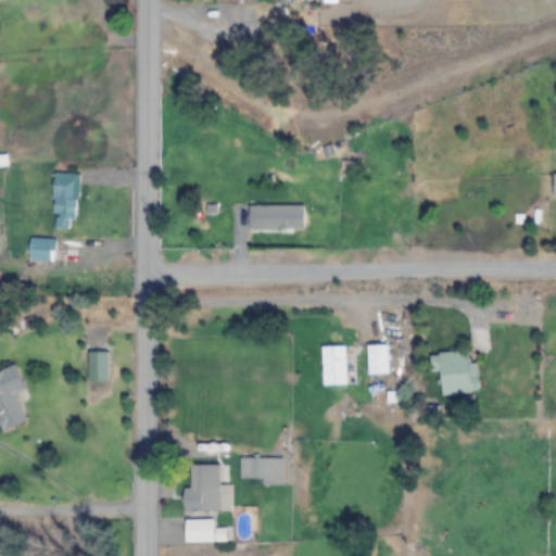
[(75,228),(74,179),(53,179),(54,228),(75,228)]
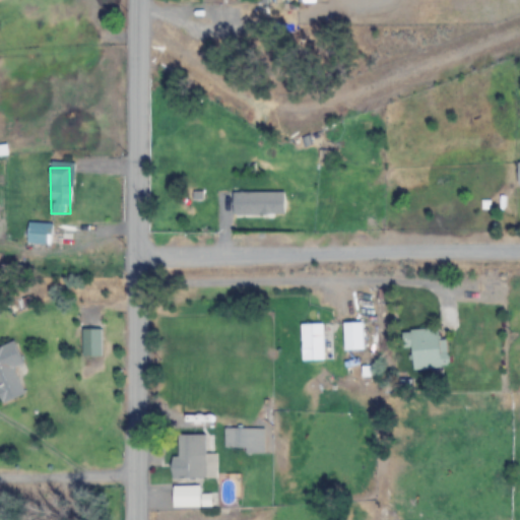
[(284,191),(234,191),(234,213),(284,213),(284,191)]
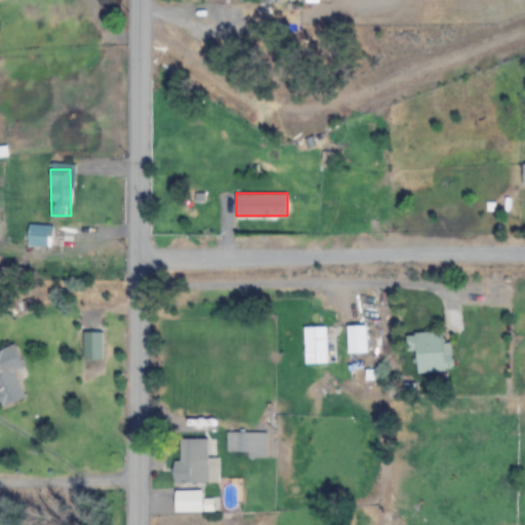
[(28,246),(50,246),(50,225),(28,225),(28,246)]
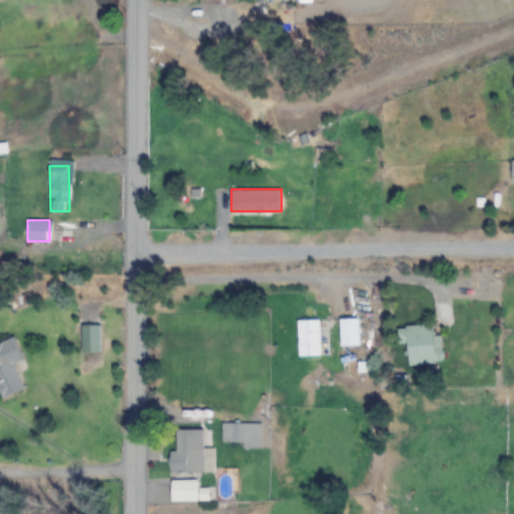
[(339,346),(358,346),(358,318),(339,318),(339,346)]
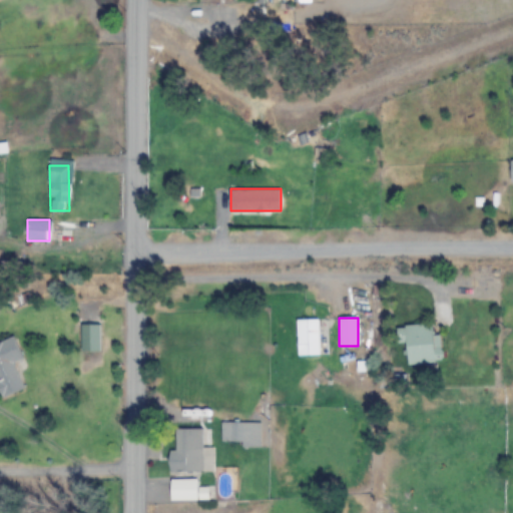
[(297,356),(321,356),(321,320),(297,320),(297,356)]
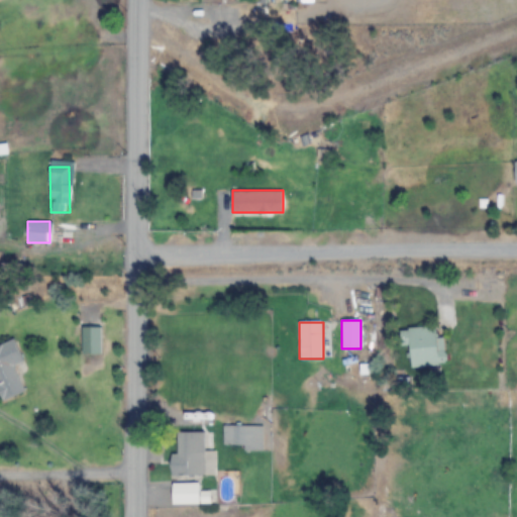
[(410,368),(442,365),(439,326),(407,328),(410,368)]
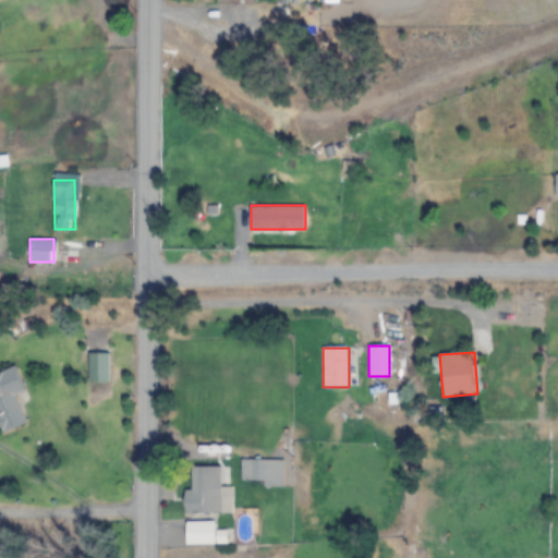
[(108,383),(107,353),(88,353),(88,383),(108,383)]
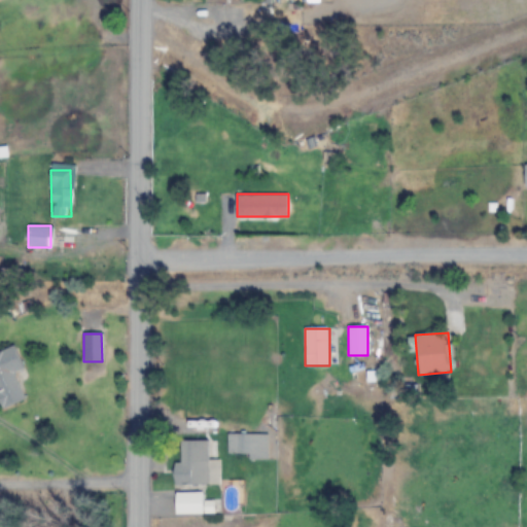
[(0,352),(0,409),(0,410),(25,398),(14,374),(23,371),(12,347),(0,352)]
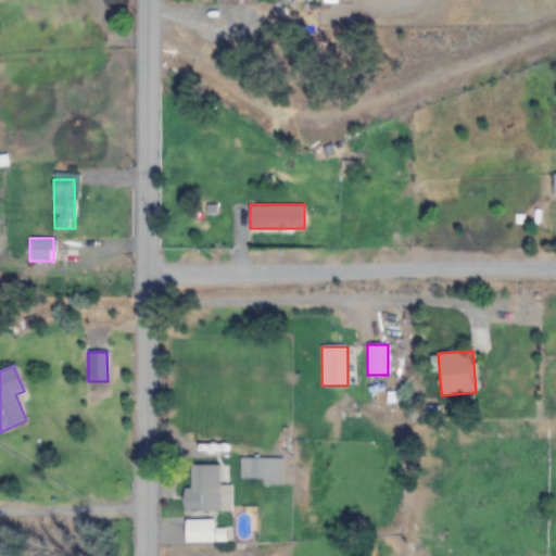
[(274,483),(274,458),(240,458),(240,483),(274,483)]
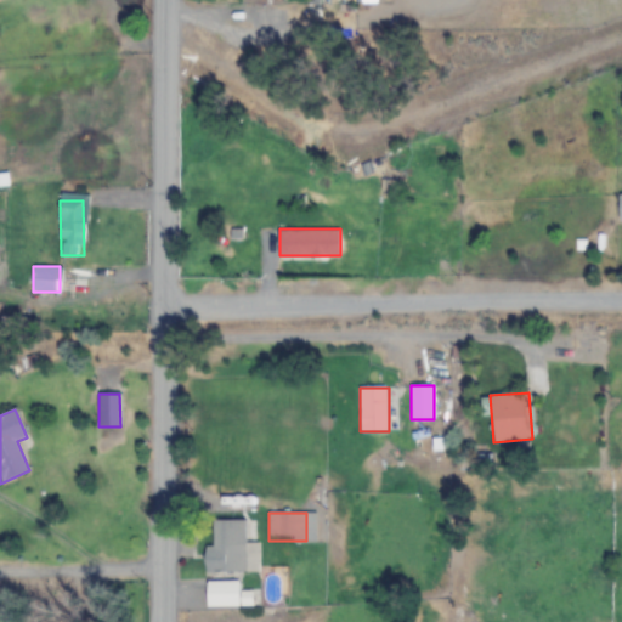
[(258,571),(258,542),(248,542),(248,521),(205,521),(205,572),(258,571)]
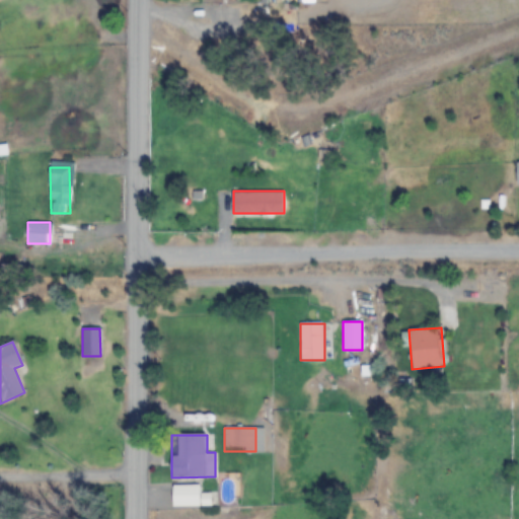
[(172,485),(172,508),(201,508),(200,485),(172,485)]
